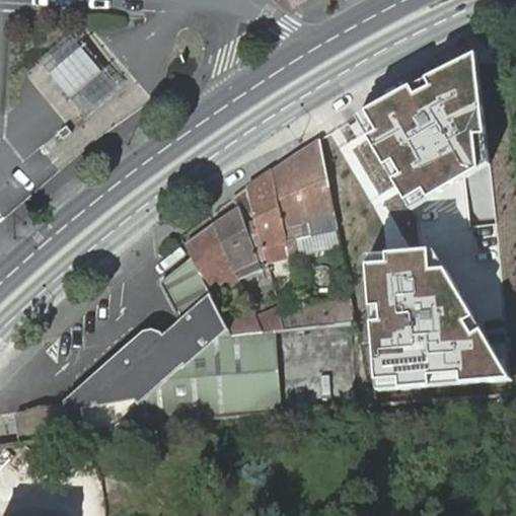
[(80,29),(41,58),(61,86),(84,119),(125,89),(100,57),(80,29)]
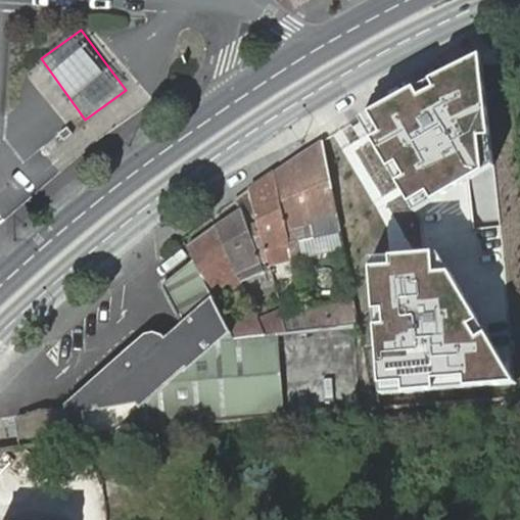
[(482,49),(367,110),(380,132),(369,138),(407,199),(424,190),(429,199),(481,171),(478,135),(491,133),(482,49)]
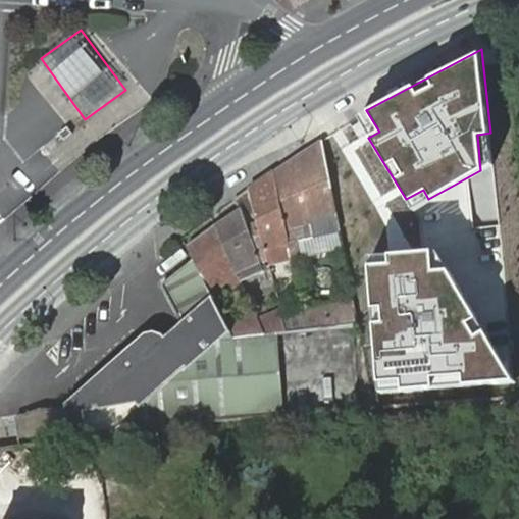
[(67,123),(58,131),(63,137),(72,131),(67,123)]
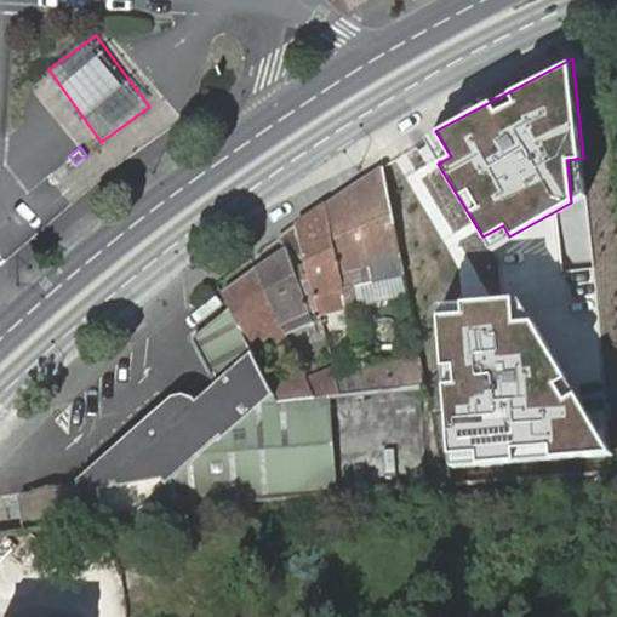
[(378,165),(349,182),(353,206),(360,204),(364,228),(384,223),(387,234),(392,233),(389,220),(378,165)]
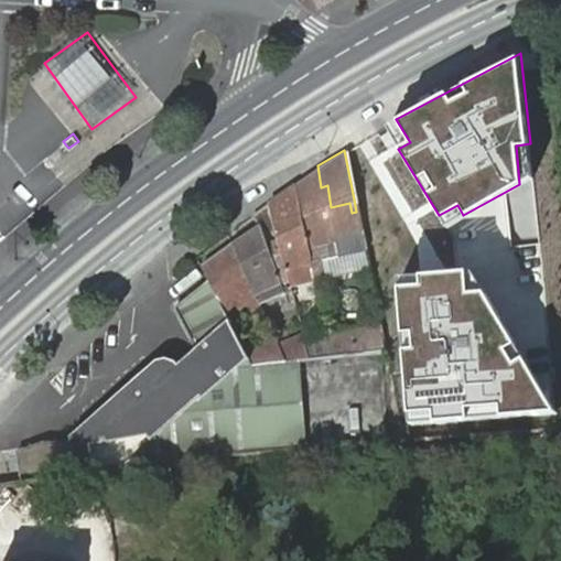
[(292,183),(310,274),(322,271),(319,256),(335,252),(335,254),(363,248),(360,235),(356,212),(352,213),(349,203),(331,207),(327,185),(321,187),(317,165),(292,183)]
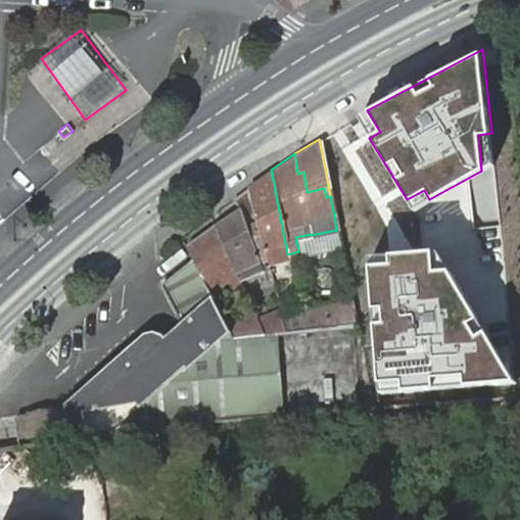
[(255,221),(266,258),(271,258),(271,260),(281,257),(281,255),(287,254),(271,170),(246,187),(249,199),(255,221)]
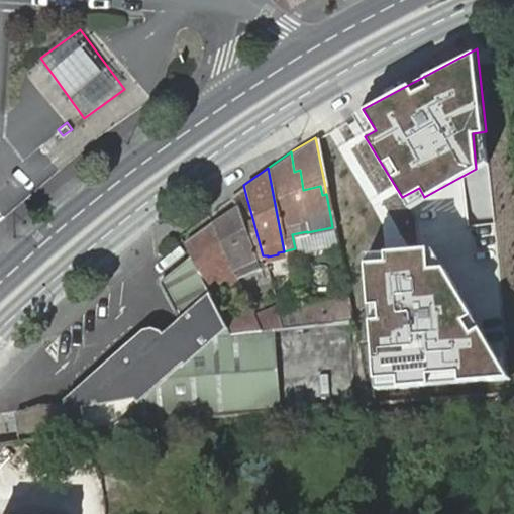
[(236,204),(210,221),(232,269),(235,277),(259,266),(242,221),(252,218),(246,197),(243,185),(229,195),(236,204)]
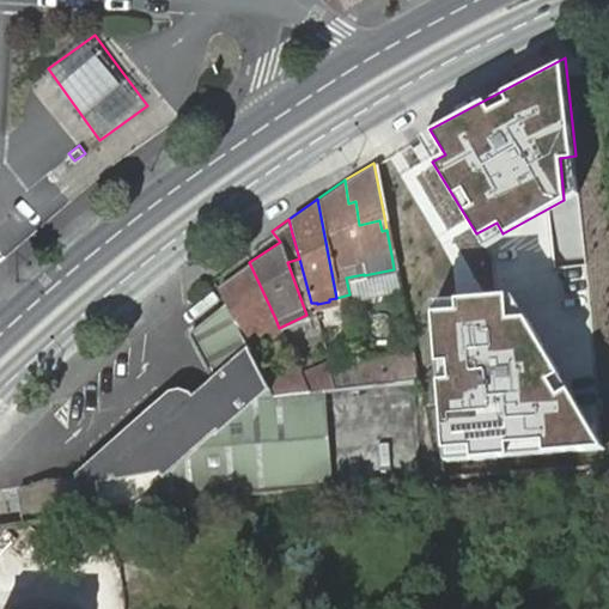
[(249,262),(215,286),(244,341),(275,318),(249,262)]
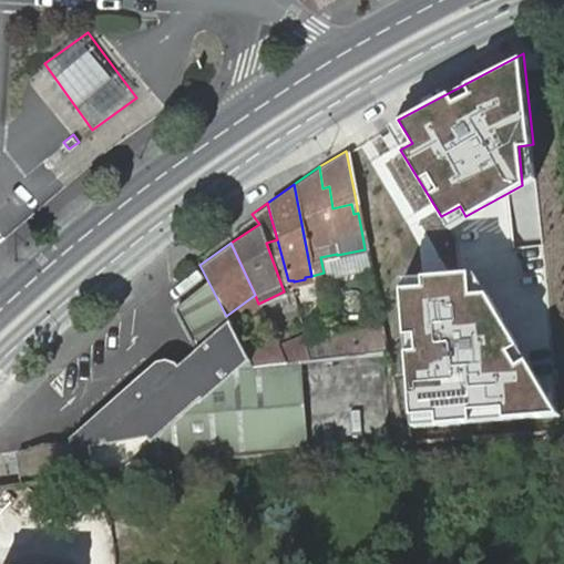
[(441,275),(421,277),(421,287),(399,288),(411,429),(557,417),(485,293),(470,294),(468,273),(441,275)]
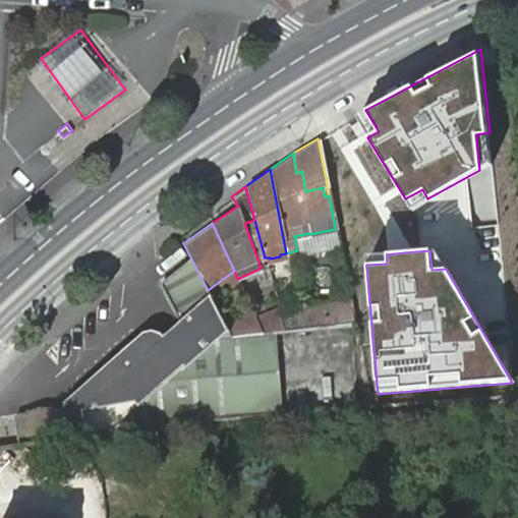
[(62,400),(63,405),(66,425),(68,435),(136,423),(138,423),(153,421),(169,419),(178,418),(183,418),(196,416),(197,415),(228,414),(238,413),(255,411),(263,411),(277,409),(272,332),(262,333),(261,331),(260,331),(230,335),(224,323),(223,322),(208,290),(190,256),(160,282),(179,320),(162,334),(159,331),(158,331),(157,330),(156,330),(156,329),(155,329),(154,329),(153,329),(152,329),(151,329),(150,329),(150,328),(149,328),(148,328),(147,329),(146,329),(145,329),(144,330),(142,330),(141,331),(140,331),(62,400)]
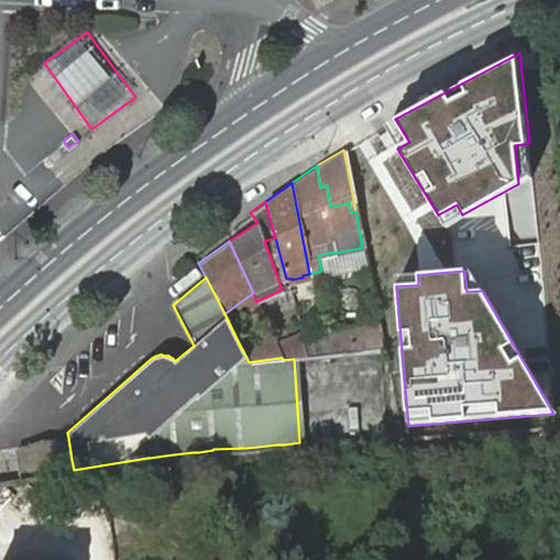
[(275,341),(282,358),(305,354),(299,330),(275,341)]
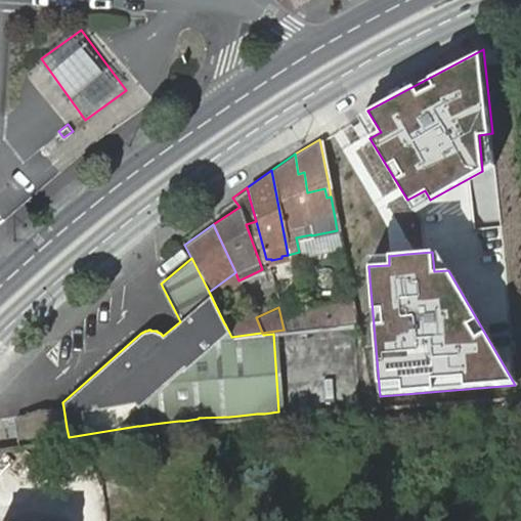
[(253,312),(224,323),(225,324),(231,337),(261,333),(262,333),(256,317),(253,312)]
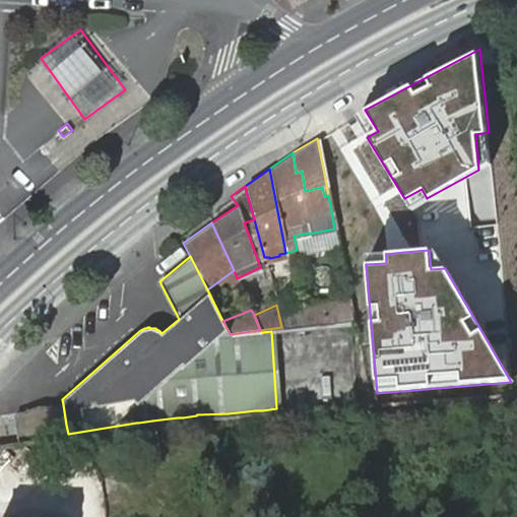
[(13,412),(16,441),(68,434),(66,425),(63,404),(36,404),(13,412)]
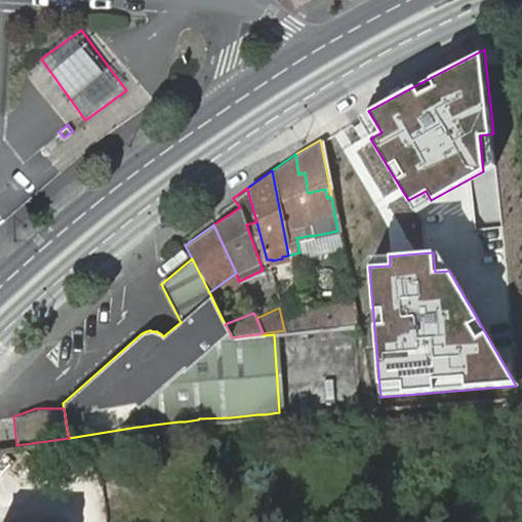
[(191,445),(206,444),(205,435),(251,431),(250,418),(189,424),(191,445)]
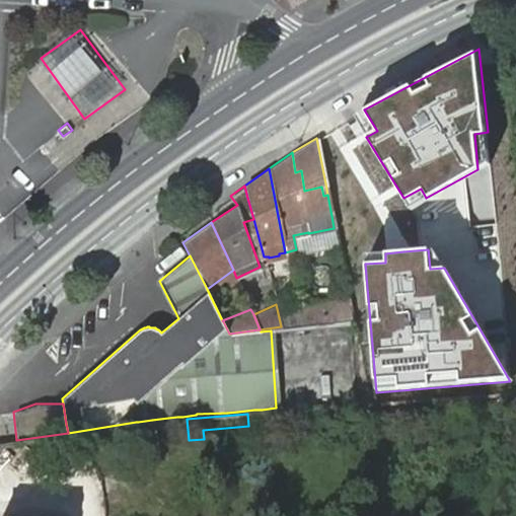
[(168,418),(152,420),(156,448),(172,446),(168,418)]
